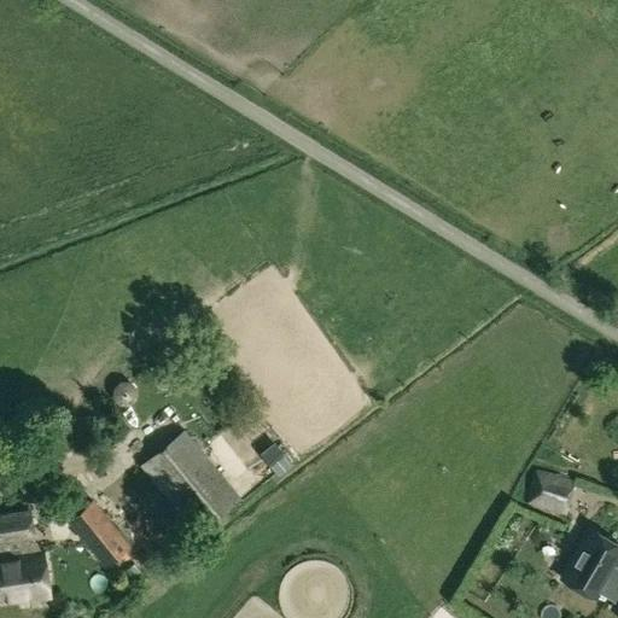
[(197,535),(242,500),(185,430),(140,466),(197,535)]
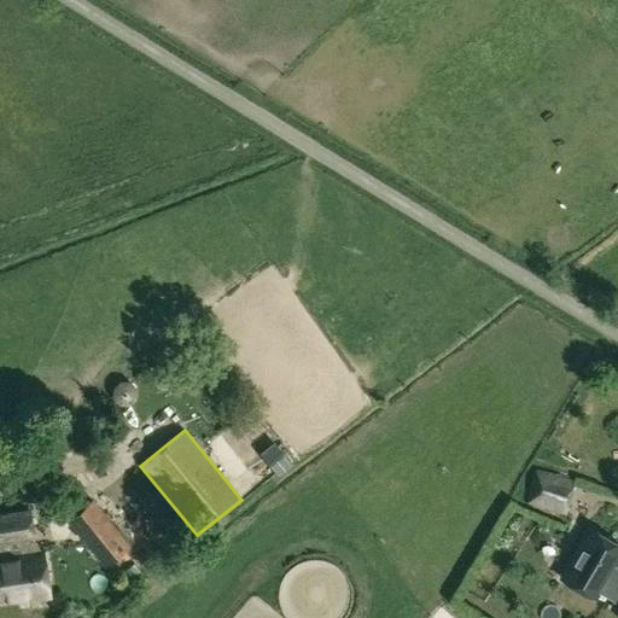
[(566,517),(576,481),(536,470),(525,506),(566,517)]
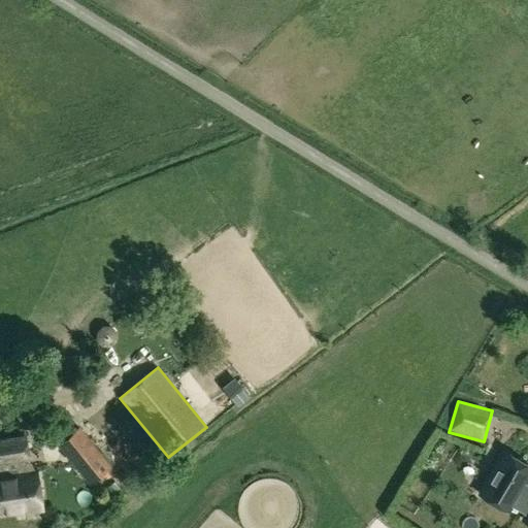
[(58,446),(90,485),(112,466),(80,427),(58,446)]
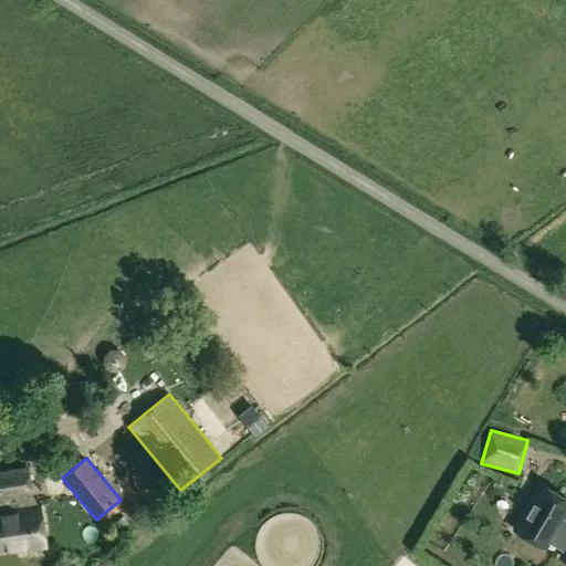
[(40,506),(32,507),(30,494),(33,493),(29,470),(0,474),(0,552),(17,549),(17,552),(46,547),(40,506)]
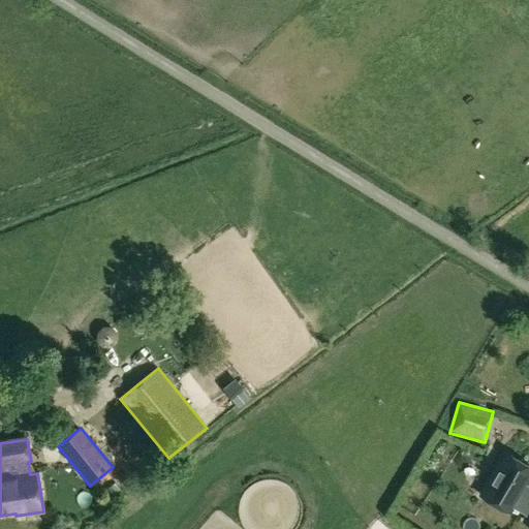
[(528,487),(525,485),(528,476),(528,466),(505,453),(480,495),(508,511),(512,506),(527,515),(523,521),(528,523),(528,487)]
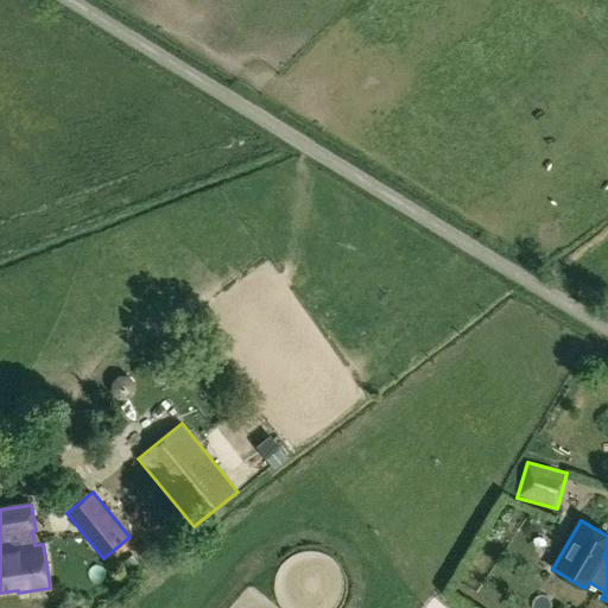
All buildings are outlined.
